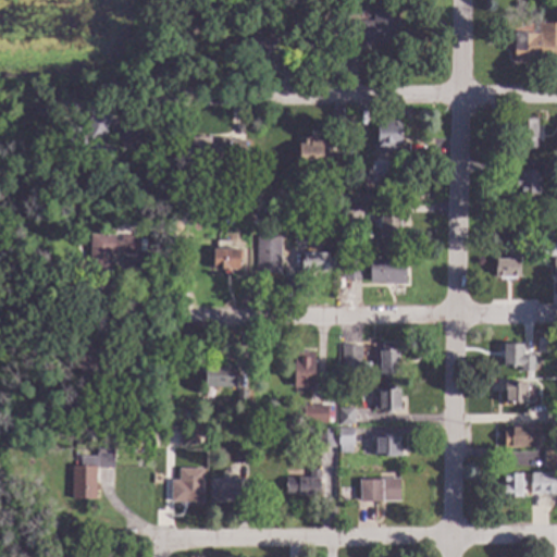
[(397,0),(397,42),(343,42),(343,19),(372,19),(372,0),(397,0)]
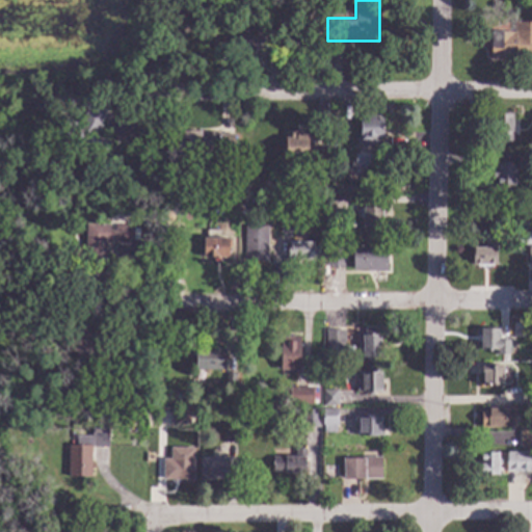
[(531,20),(531,55),(490,55),(490,30),(513,30),(513,20),(531,20)]
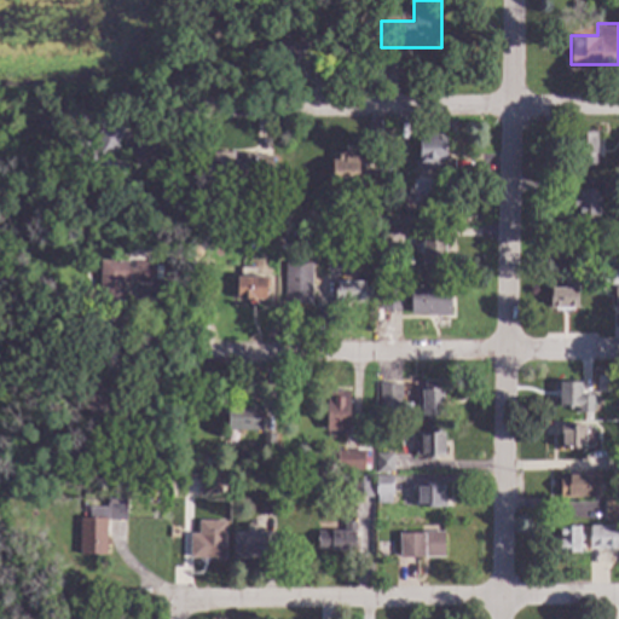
[(123,128),(115,143),(119,145),(113,156),(131,166),(119,187),(114,185),(111,189),(90,177),(92,172),(64,156),(75,136),(91,144),(105,117),(123,128)]
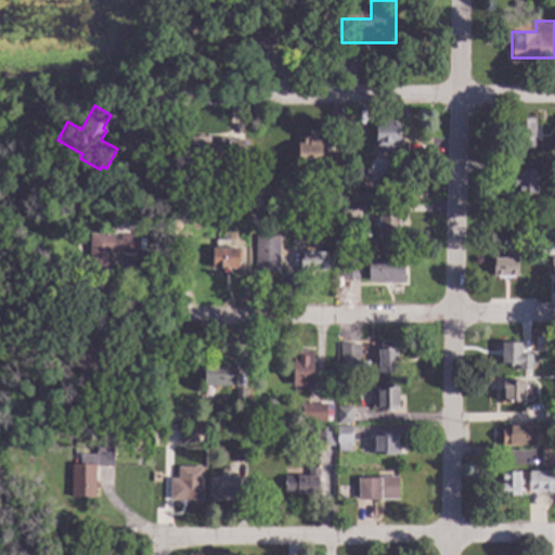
[(390,123),(399,123),(399,142),(394,142),(394,151),(372,151),(372,138),(374,138),(374,124),(379,124),(379,118),(390,118),(390,123)]
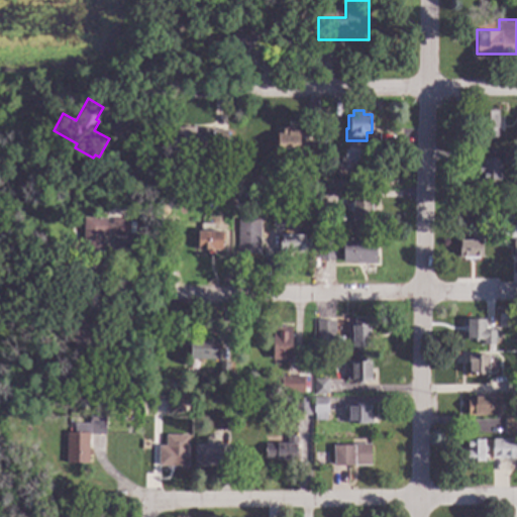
[(497,134),(491,134),(491,140),(481,140),(481,133),(479,133),(479,110),(497,110),(497,134)]
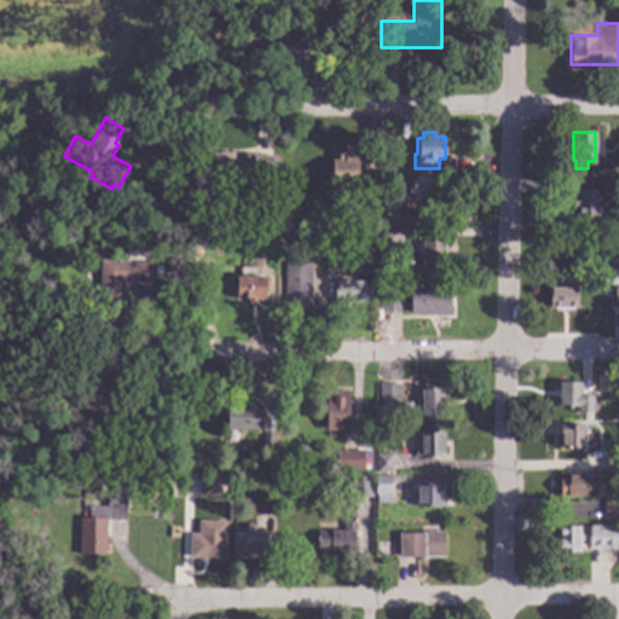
[(255,152),(255,155),(272,155),(272,178),(207,177),(207,150),(255,152)]
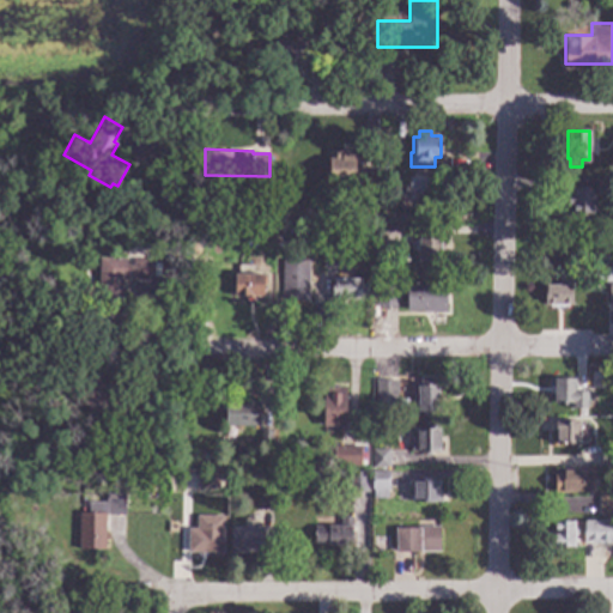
[(357,158),(363,158),(363,183),(353,183),(353,180),(328,181),(328,150),(356,150),(357,158)]
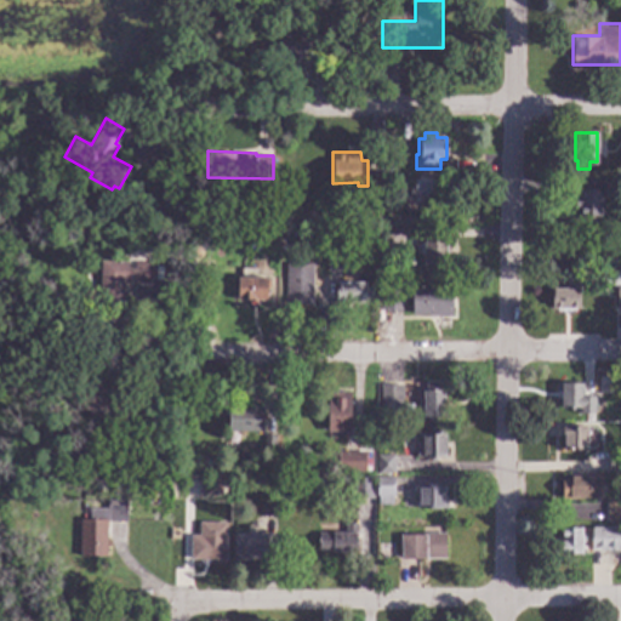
[(608,191),(603,191),(602,216),(577,216),(577,208),(574,208),(574,198),(577,198),(577,188),(587,189),(587,180),(608,181),(608,191)]
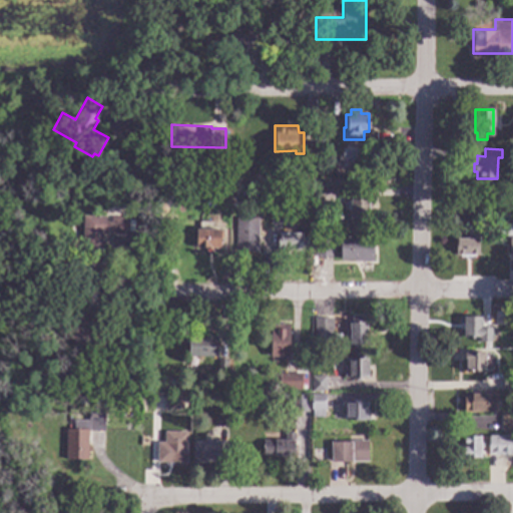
[(331,189),(330,206),(315,205),(316,188),(331,189)]
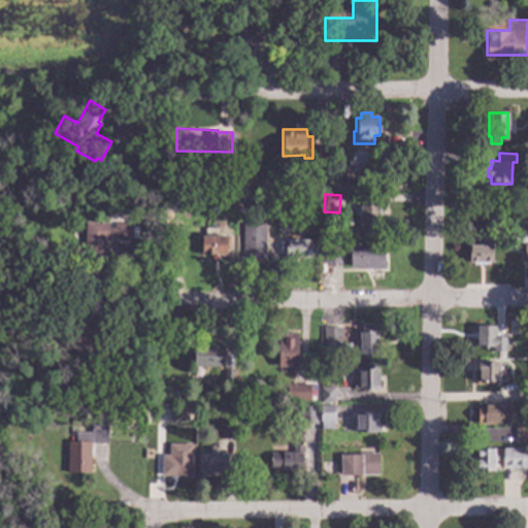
[(380,200),(378,225),(360,225),(361,200),(380,200)]
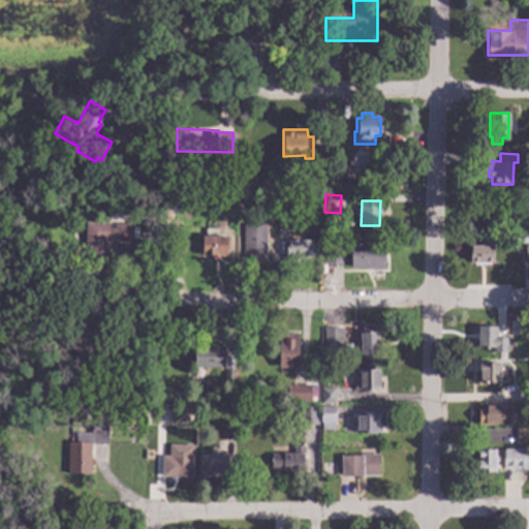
[(290,215),(289,230),(279,230),(280,214),(290,215)]
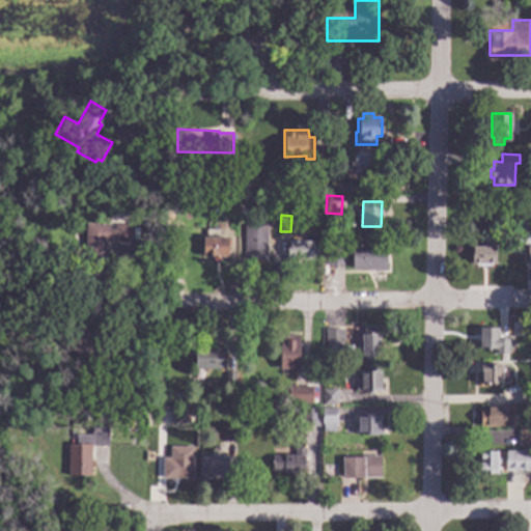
[(167,225),(160,229),(157,223),(163,219),(167,225)]
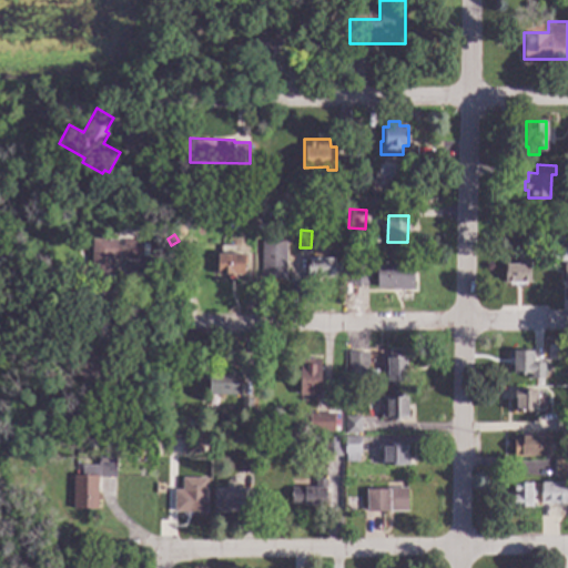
[(285,240),(284,277),(261,277),(262,240),(285,240)]
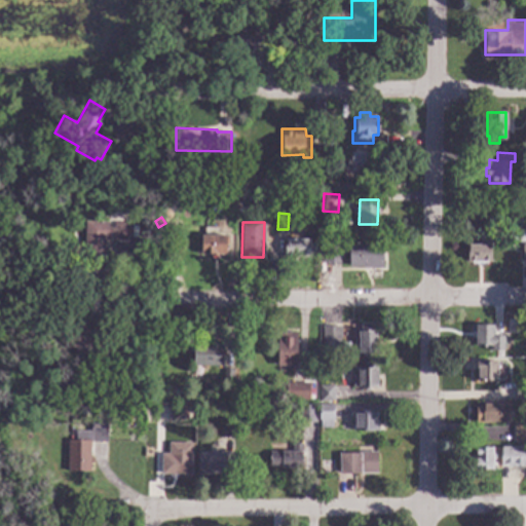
[(128,224),(127,239),(105,238),(104,261),(84,261),(85,223),(128,224)]
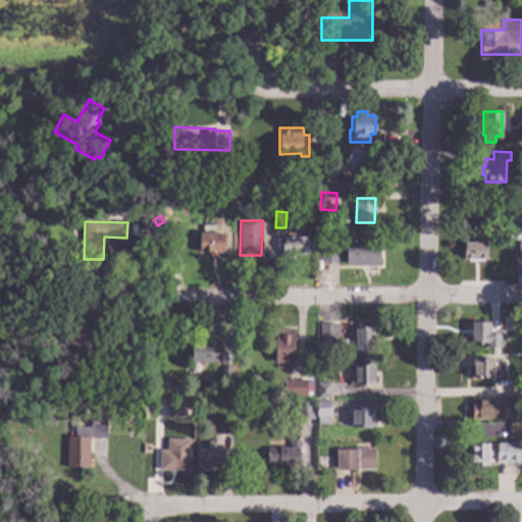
[(223,233),(223,235),(227,235),(227,243),(223,243),(223,252),(216,252),(216,257),(208,257),(209,252),(199,252),(199,232),(223,233)]
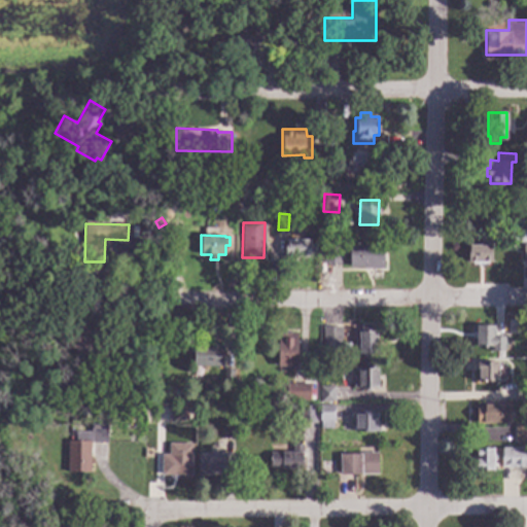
[(285,239),(310,240),(310,244),(314,244),(314,251),(310,251),(309,256),(284,256),(285,239)]
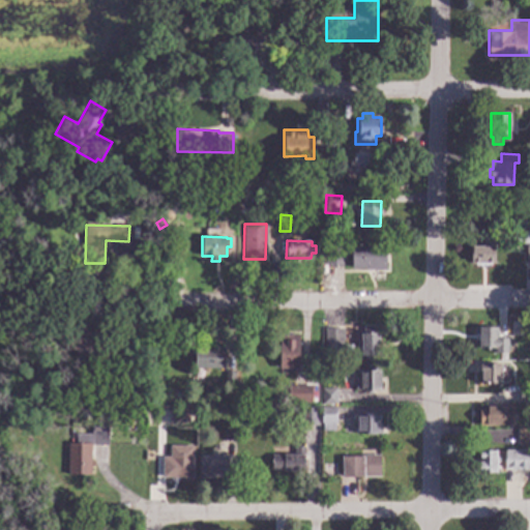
[(385,243),(385,270),(365,270),(365,269),(351,268),(352,242),(385,243)]
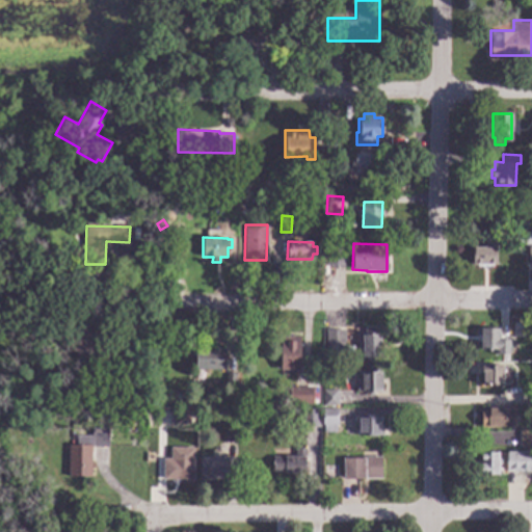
[(497,264),(473,264),(473,244),(497,244),(497,264)]
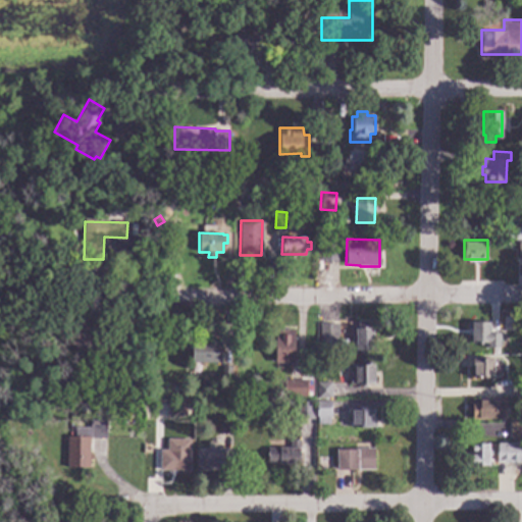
[(338,242),(337,260),(320,260),(321,241),(338,242)]
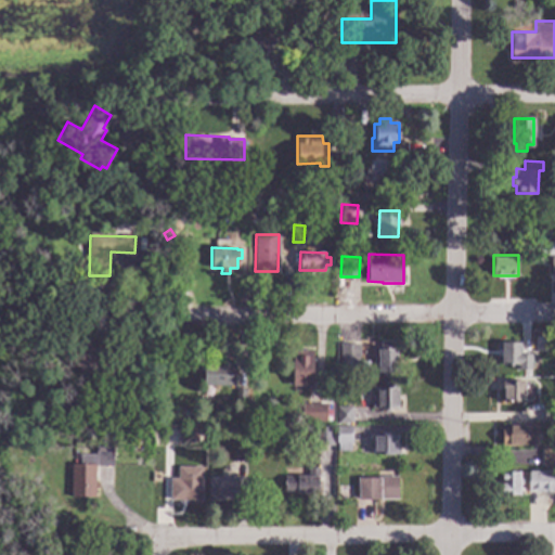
[(104,352),(115,352),(115,349),(133,349),(133,371),(113,371),(113,365),(101,365),(93,377),(66,360),(80,337),(104,352)]
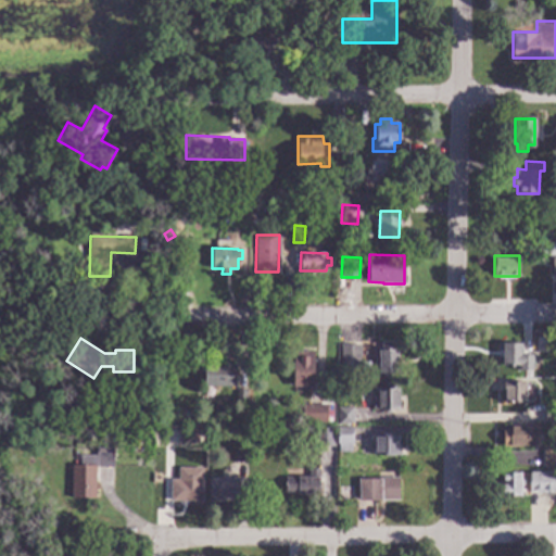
[(394,348),(396,348),(397,373),(377,374),(377,365),(375,365),(375,357),(377,357),(377,350),(380,350),(380,341),(394,341),(394,348)]
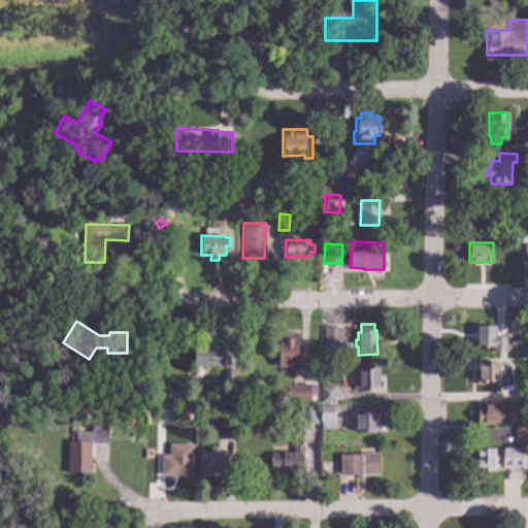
[(341,348),(323,347),(323,325),(341,326),(341,348)]
